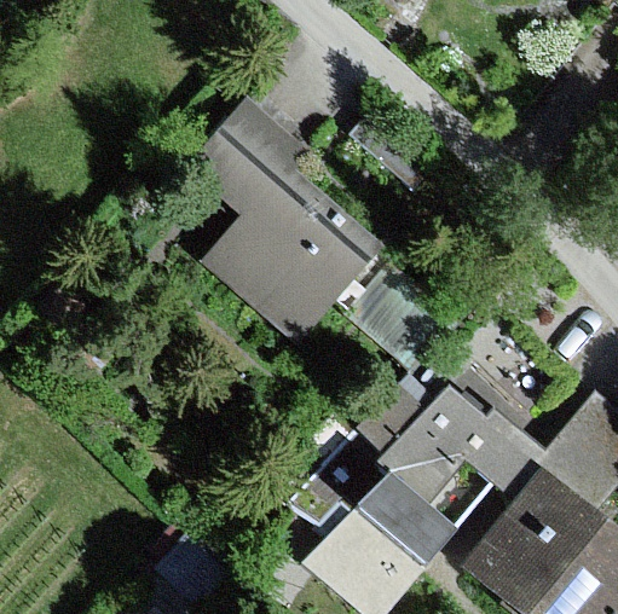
[(298,346),(385,243),(294,166),(307,150),(246,98),(186,167),(240,212),(197,262),(298,346)]
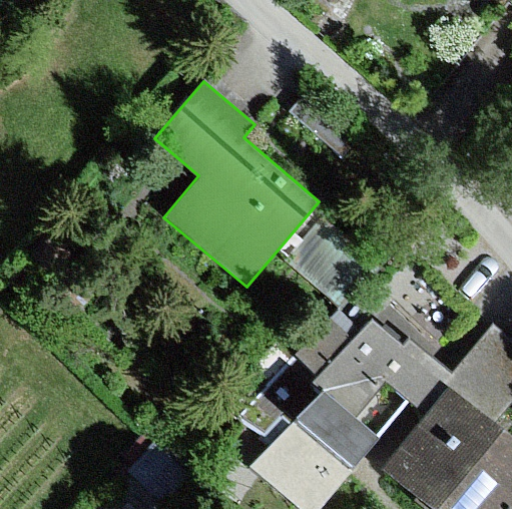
[(308,87),(289,108),(340,154),(360,133),(308,87)]
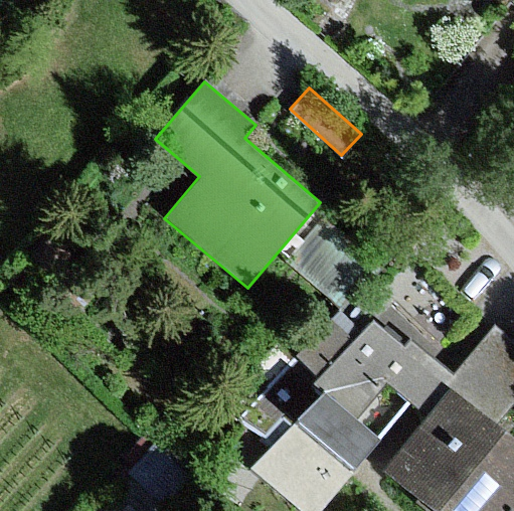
[(320,217),(285,262),(347,311),(382,268),(320,217)]
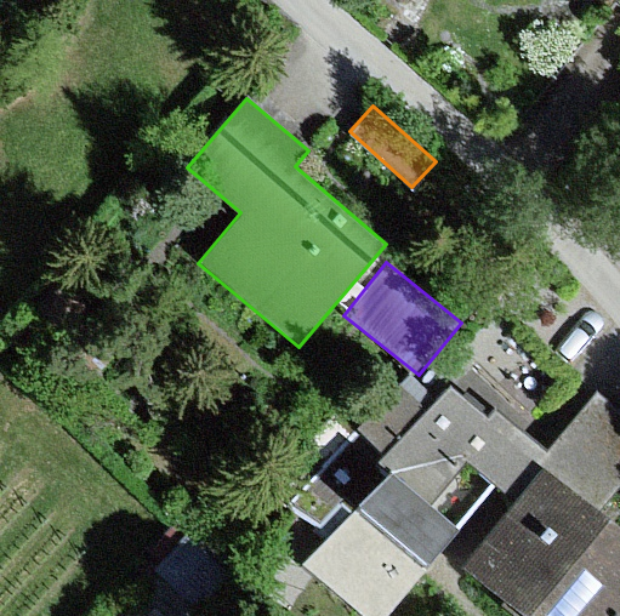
[(354,431),(285,502),(331,532),(299,565),(363,615),(386,615),(430,563),(456,530),(426,506),(464,460),(507,494),(544,450),(496,410),(489,421),(445,387),(387,455),(354,431)]
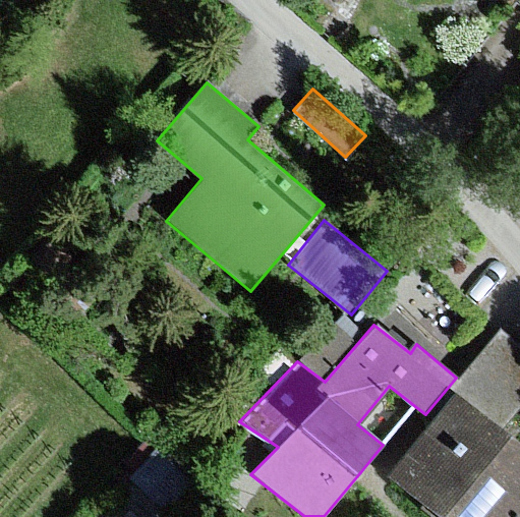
[(519,345),(500,329),(460,378),(512,420),(519,410),(519,345)]
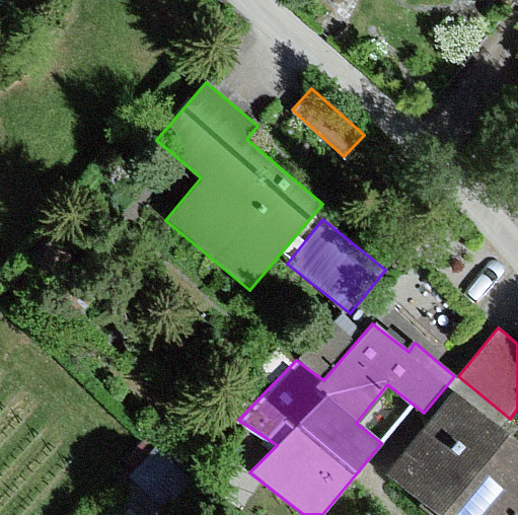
[(517,514),(517,448),(451,394),(383,477),(430,514),(517,514)]
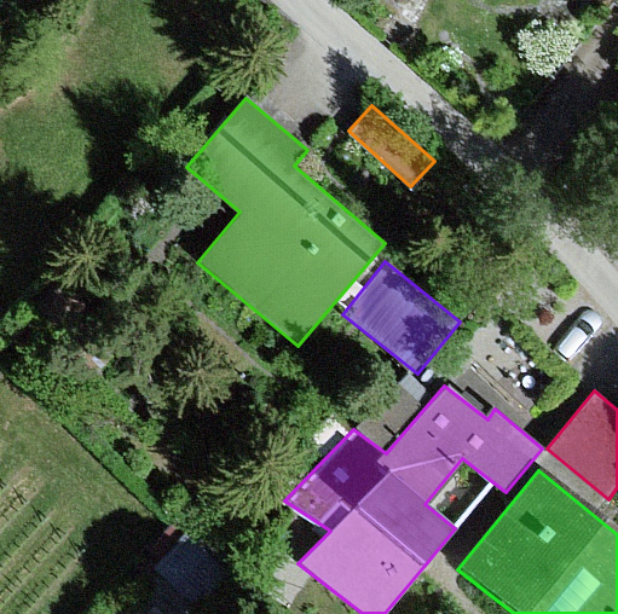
[(202,528),(192,539),(220,566),(230,555),(202,528)]
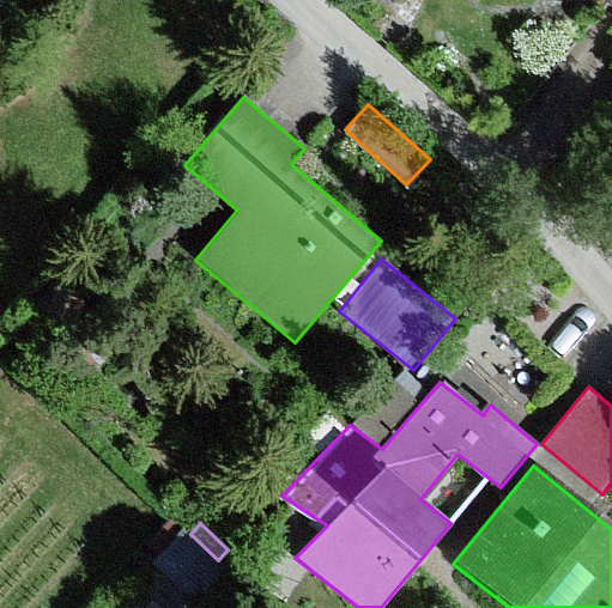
[(191,534),(183,528),(151,563),(194,602),(226,567),(218,560),(191,534)]
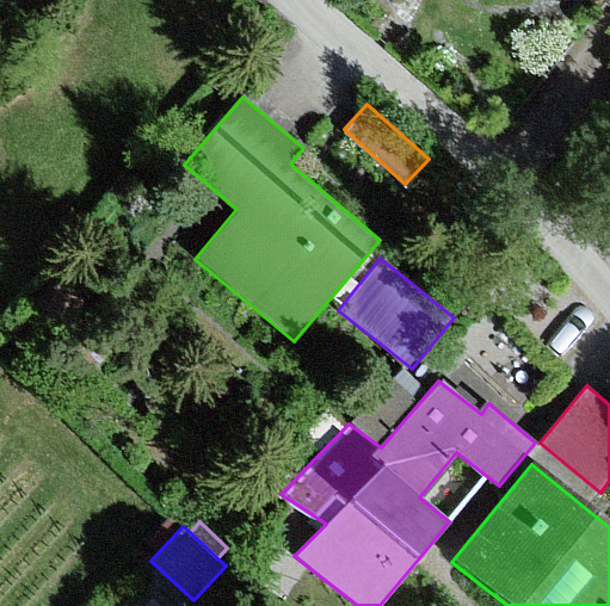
All buildings are outlined.
